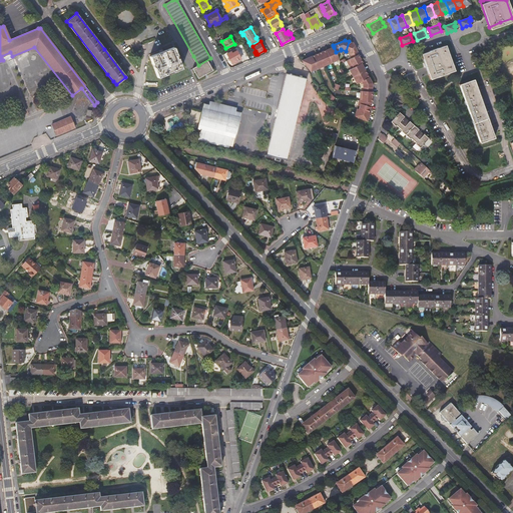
[(353,43),(349,41),(346,51),(350,53),(350,54),(352,58),(356,56),(358,54),(359,54),(353,43)]
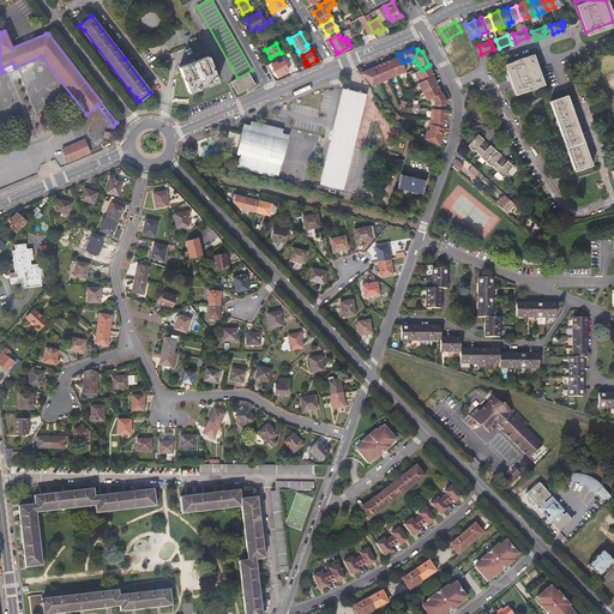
[(506,77),(511,91),(541,82),(530,52),(501,61),(506,77)]
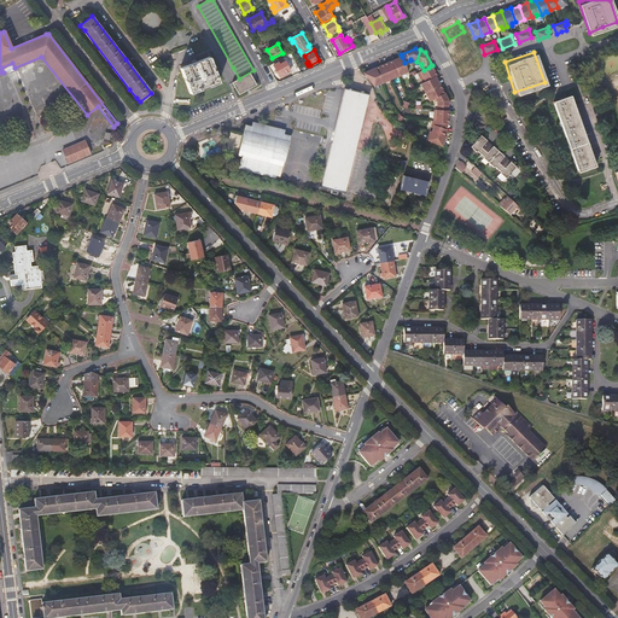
[(190,93),(219,82),(209,57),(180,68),(190,93)]
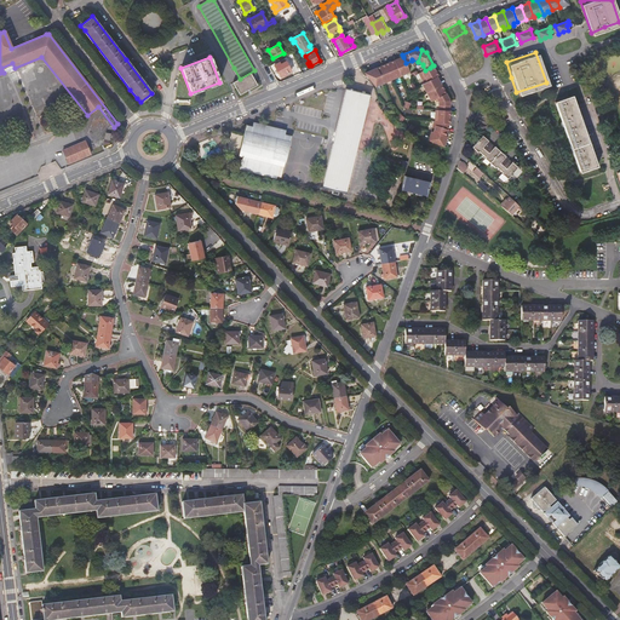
[(409,72),(406,63),(403,57),(399,58),(399,61),(395,62),(401,75),(409,72)]
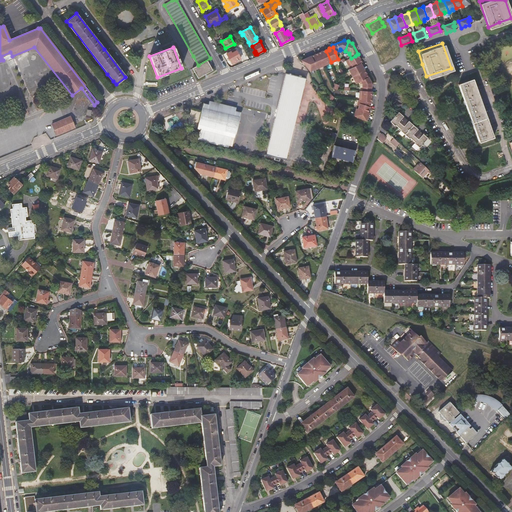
[(232,51),(226,54),(232,63),(241,59),(236,51),(235,50),(232,51)]
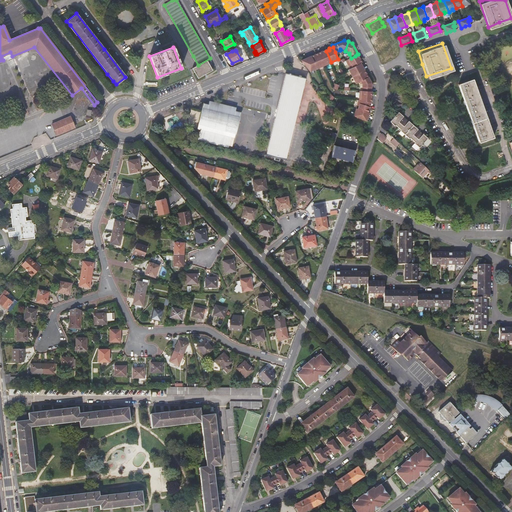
[(331,62),(326,51),(323,53),(323,51),(318,53),(324,65),(331,62)]
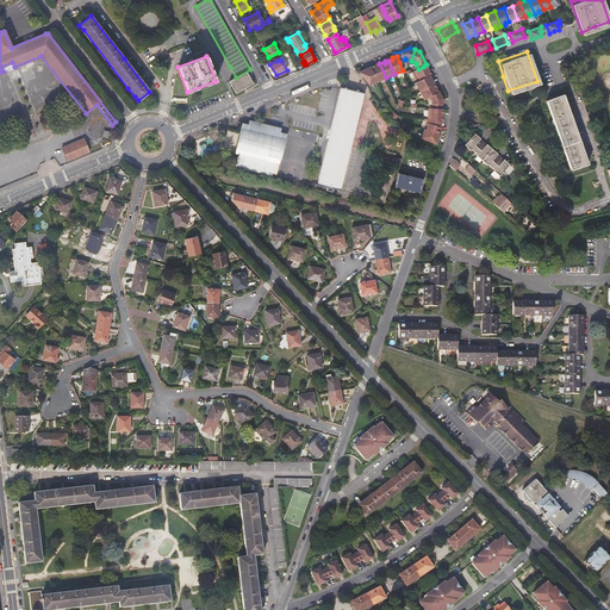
[(386,78),(379,63),(374,66),(375,67),(372,68),(378,81),(386,78)]
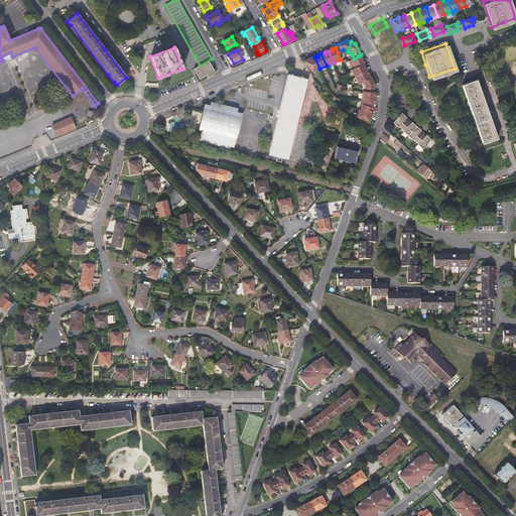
[(365,62),(362,57),(360,59),(358,56),(354,58),(349,61),(353,70),(364,63),(365,62)]
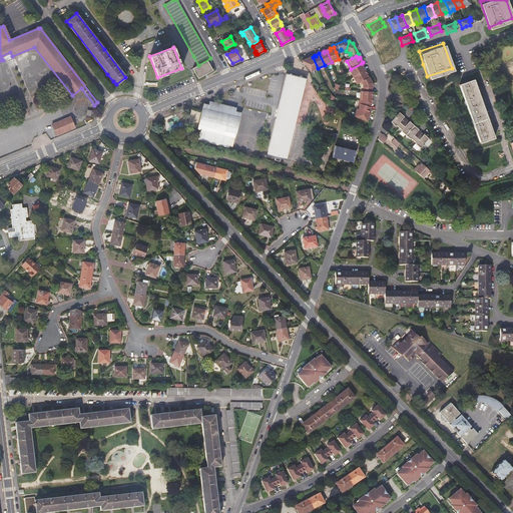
[(318,68),(313,57),(310,59),(309,57),(302,60),(311,71),(318,68)]
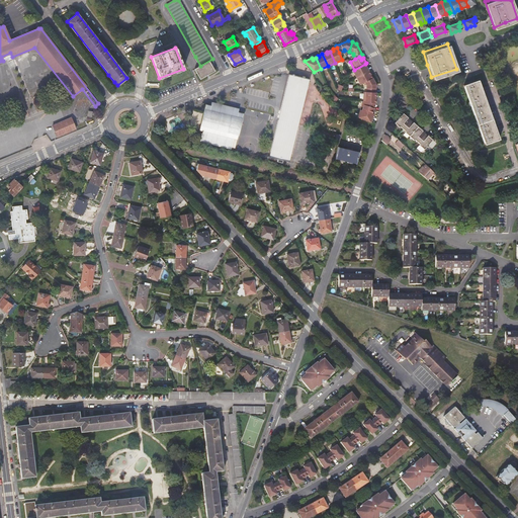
[(212,60),(212,59),(200,66),(194,70),(200,79),(216,71),(209,62),(212,60)]
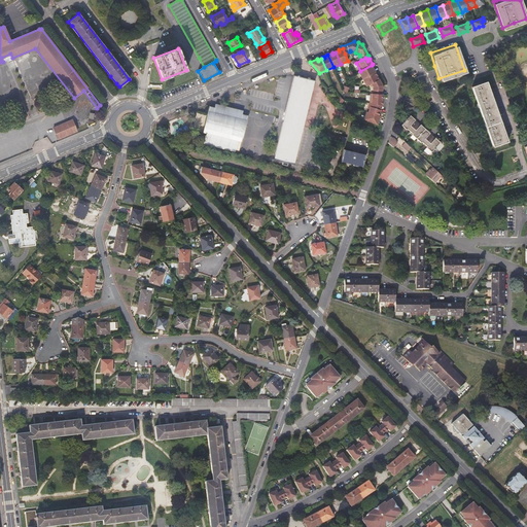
[(374,73),(372,70),(374,69),(372,65),(360,71),(358,72),(362,78),(374,73)]
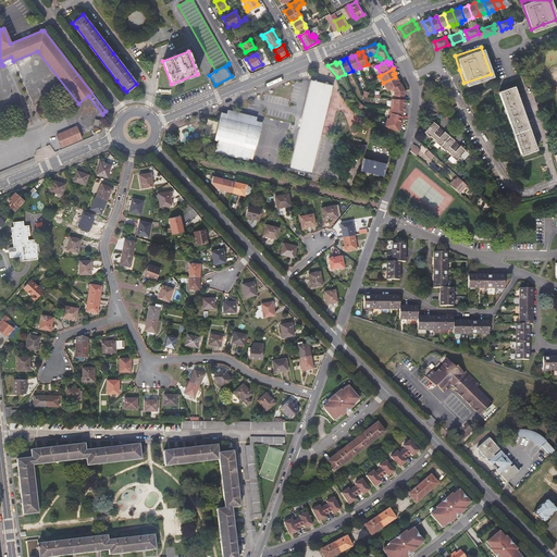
[(400,84),(398,79),(397,81),(395,77),(383,83),(387,90),(392,88),(400,84)]
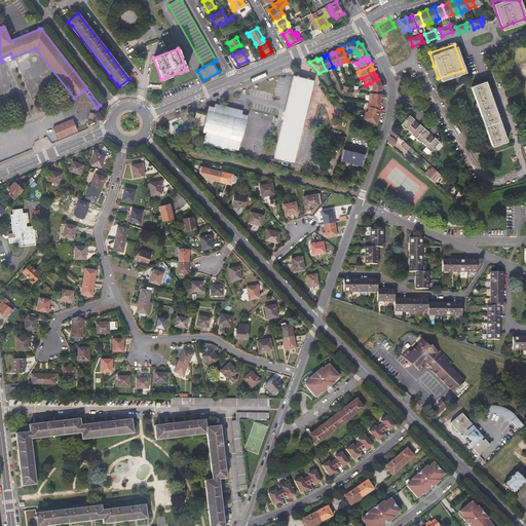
[(295,163),(315,79),(295,74),(274,158),(295,163)]
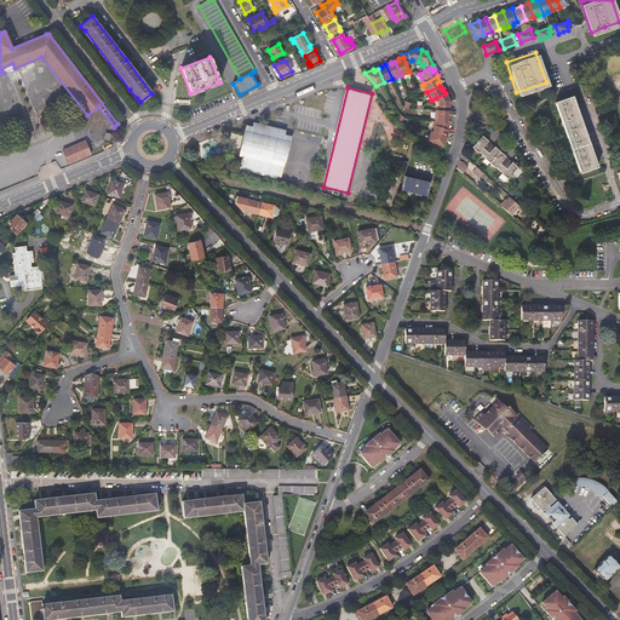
[(449,105),(449,101),(446,93),(436,98),(438,102),(438,110),(448,110),(448,105),(449,105)]
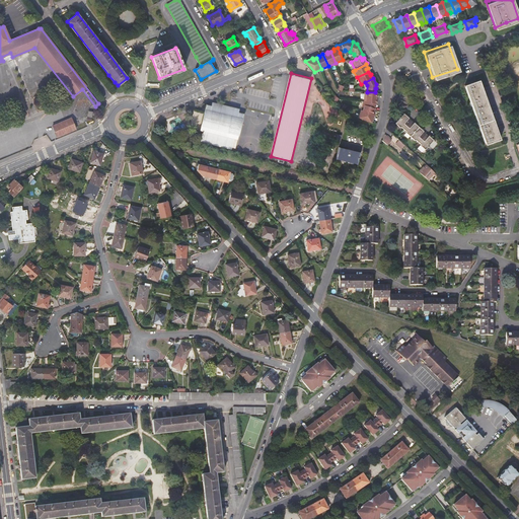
[(497,137),(495,131),(476,78),(462,82),(464,90),(472,113),(479,133),(483,142),(497,137)]
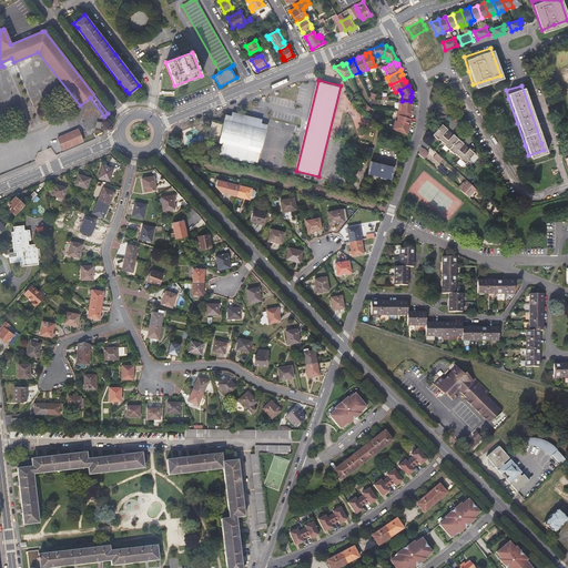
[(412,109),(412,101),(411,101),(402,101),(399,101),(399,110),(398,111),(408,113),(408,109),(412,109)]
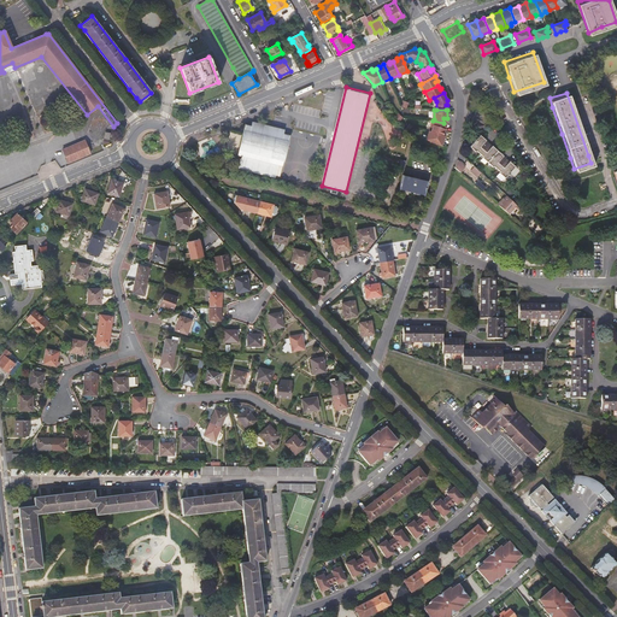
[(442,135),(445,129),(442,128),(444,123),(433,121),(429,130),(442,135)]
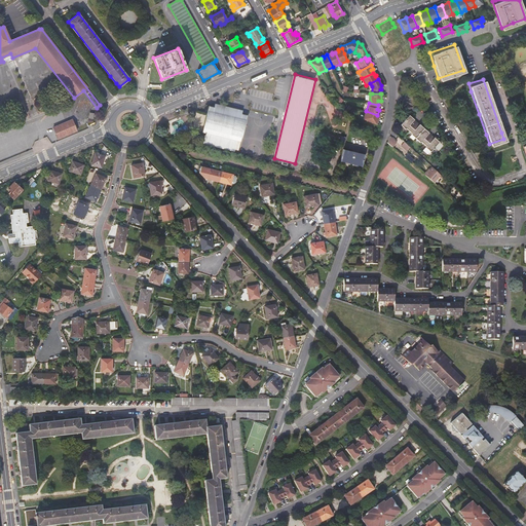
[(204,144),(236,151),(237,149),(239,141),(242,141),(249,115),(242,114),(243,110),(216,104),(215,108),(210,107),(208,114),(203,133),(208,133),(207,136),(205,136),(205,137),(207,138),(204,144)]
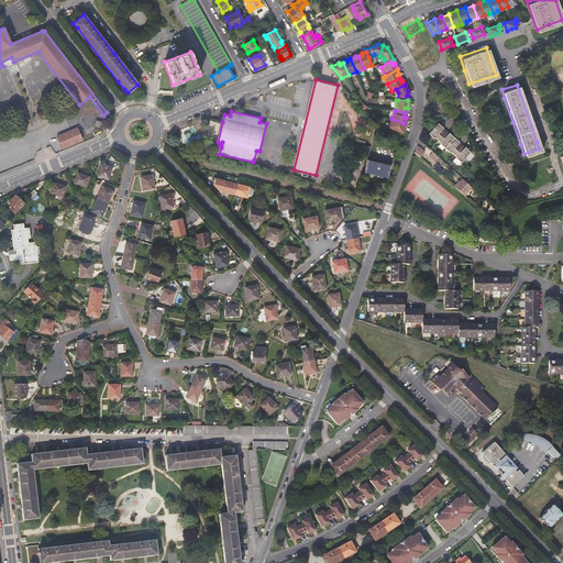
[(405,129),(406,124),(404,123),(392,119),(389,128),(401,132),(403,129),(405,129)]
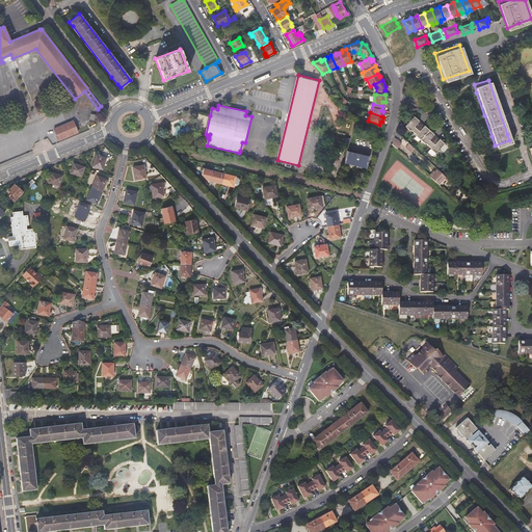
[(413,128),(415,130),(422,123),(419,121),(418,118),(415,115),(411,118),(407,123),(405,126),(409,130),(413,128)]
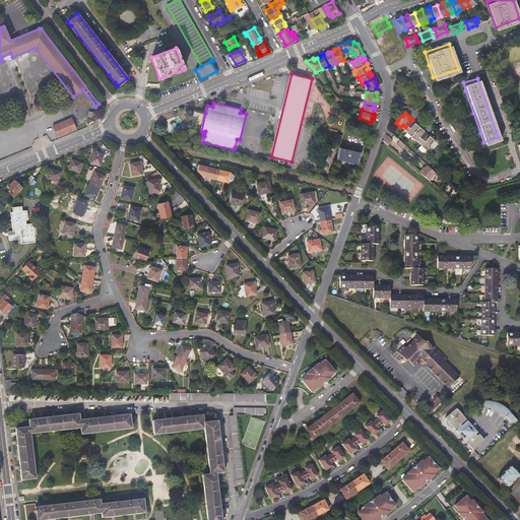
[(71,119),(52,126),(56,137),(75,129),(71,119)]
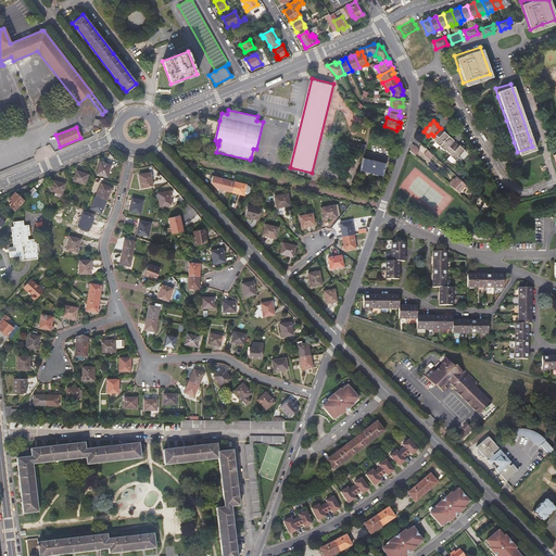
[(434,141),(439,146),(449,135),(444,131),(444,130),(443,131),(441,128),(433,136),(437,139),(434,141)]
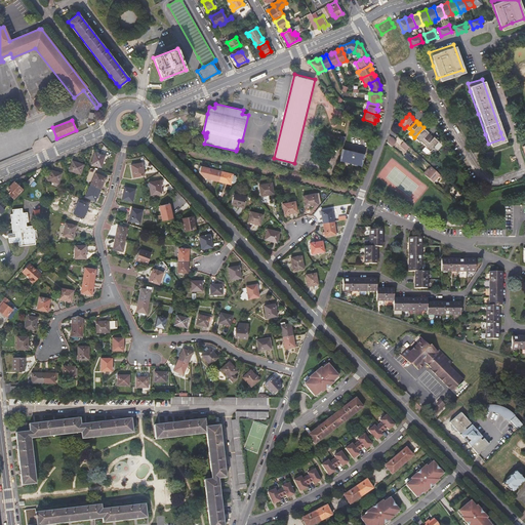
[(421,139),(425,142),(429,137),(431,134),(428,132),(429,132),(427,130),(423,127),(414,137),(419,142),(421,139)]
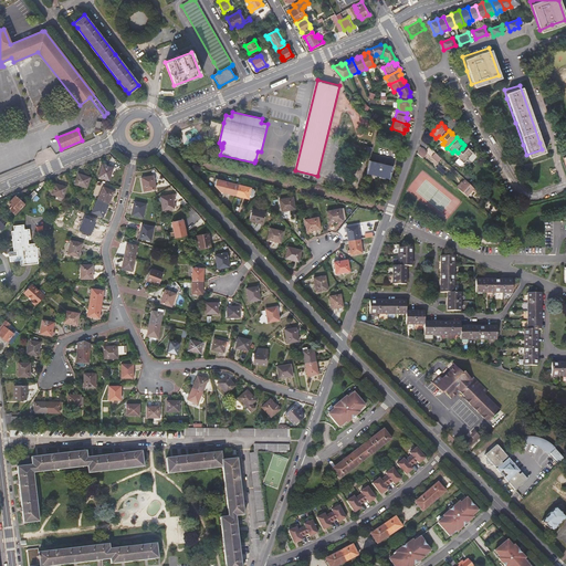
[(467,148),(464,145),(462,148),(458,153),(460,155),(458,158),(463,163),(473,153),(470,149),(468,147),(467,148)]
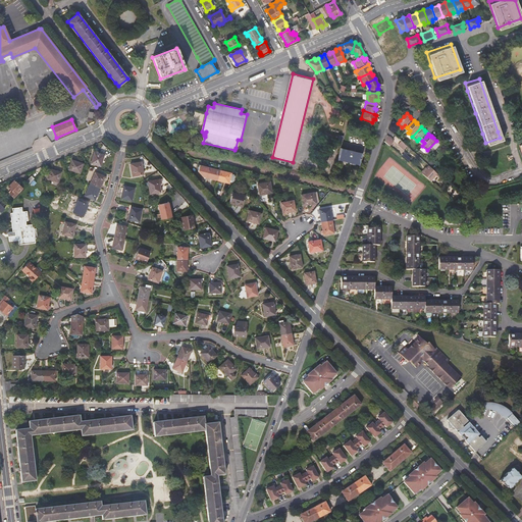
[(390,145),(395,141),(386,135),(384,141),(390,145)]
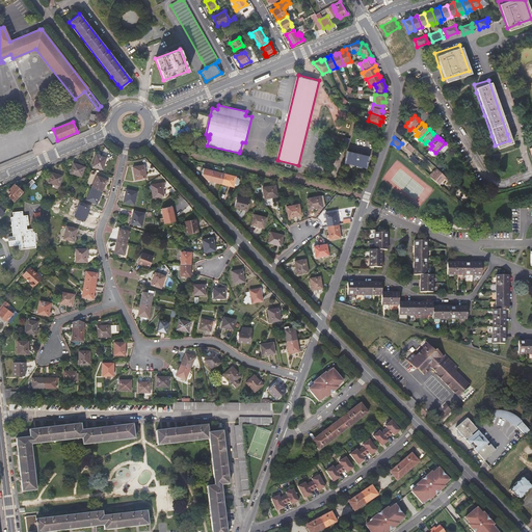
[(357,152),(348,150),(346,161),(368,166),(371,155),(362,153),(362,152),(358,151),(357,152)]
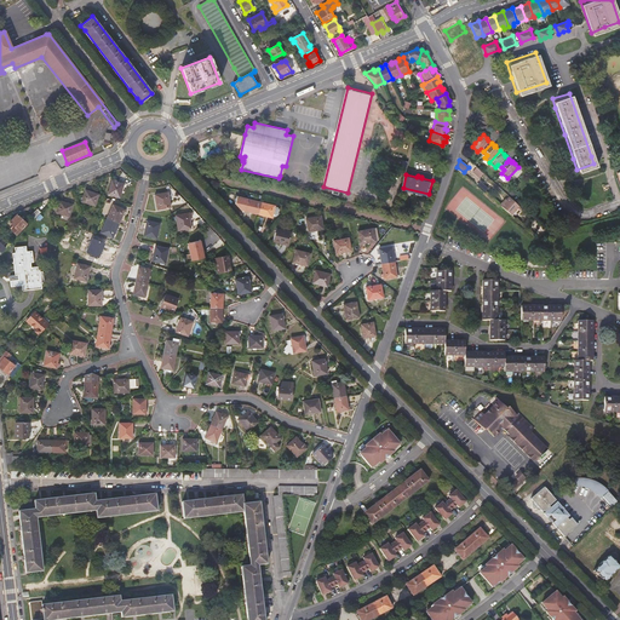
[(109,194),(120,197),(125,184),(113,181),(109,194)]
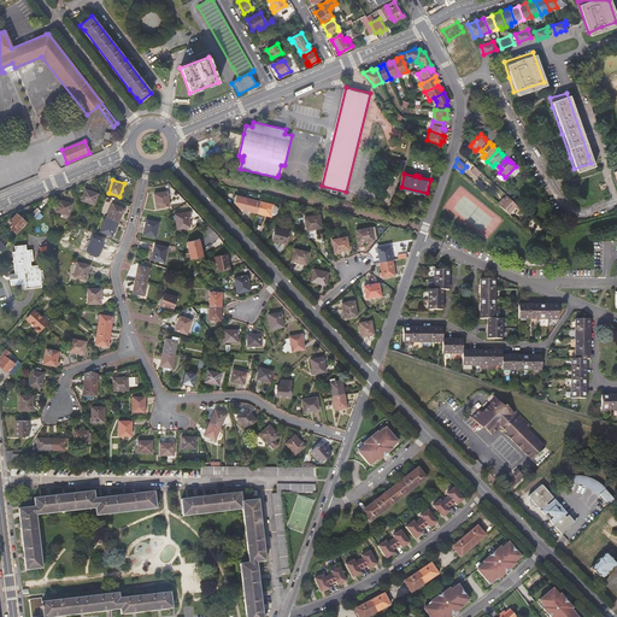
[(82,201),(95,205),(99,193),(86,189),(82,201)]
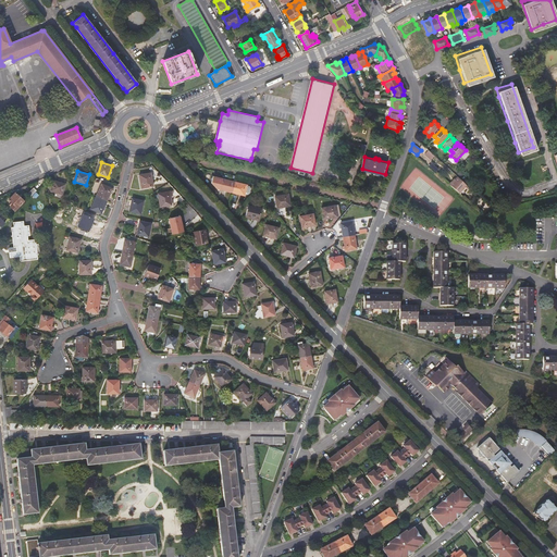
[(143,188),(155,186),(152,173),(141,174),(143,188)]
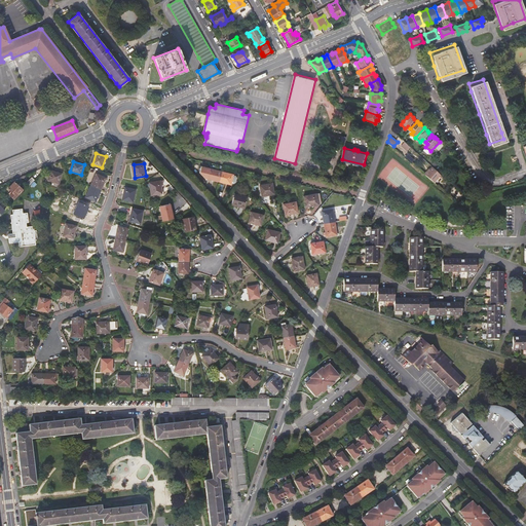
[(434,183),(441,175),(433,166),(425,175),(431,180),(434,183)]
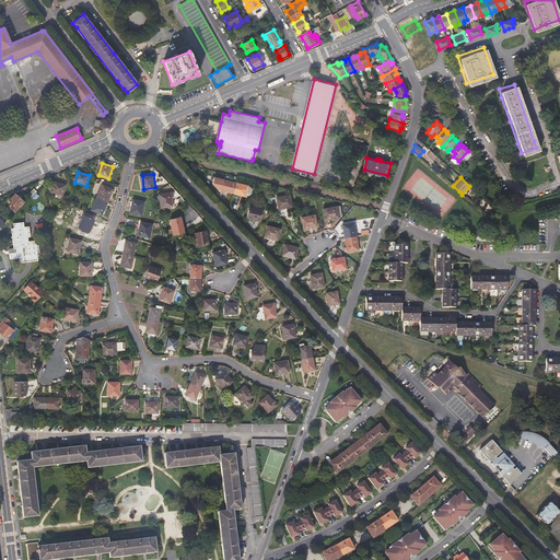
[(222,191),(234,195),(237,184),(225,181),(222,191)]
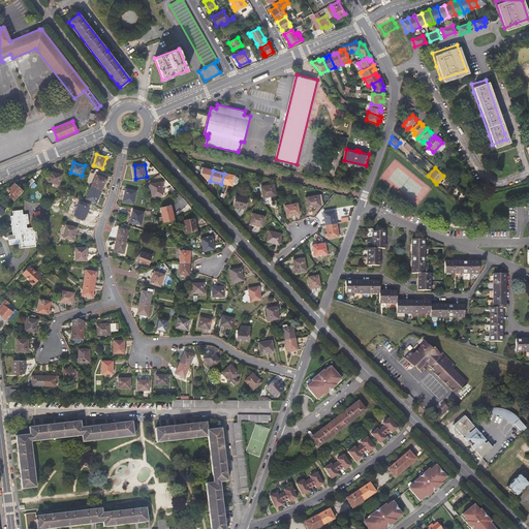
[(49,182),(60,185),(63,175),(51,172),(49,182)]
